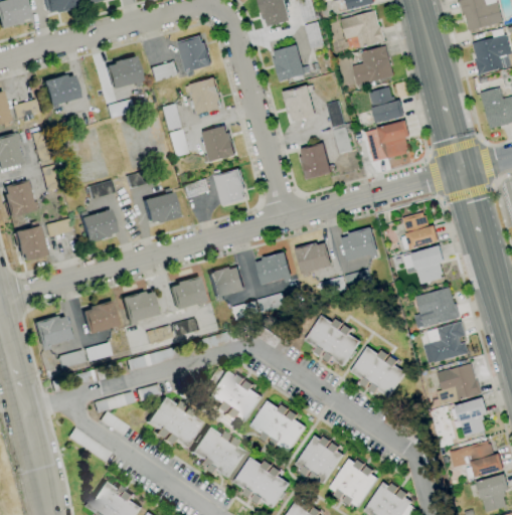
[(31,20),(25,0),(3,0),(0,1),(0,24),(1,28),(31,20)]
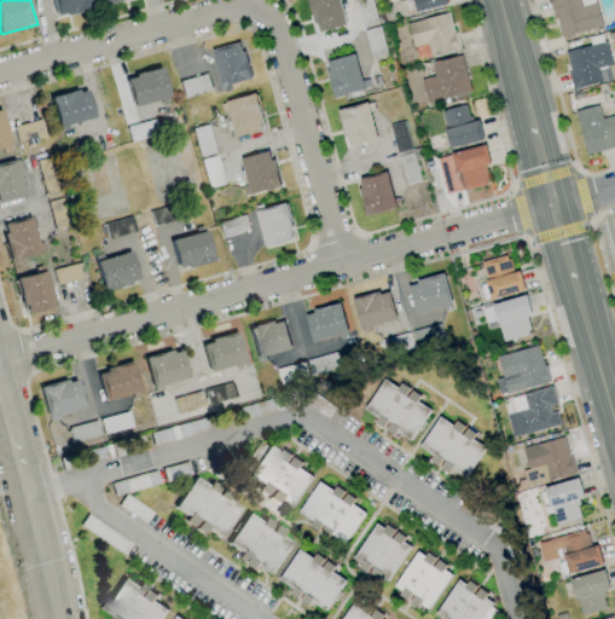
[(93,10),(91,0),(52,0),(57,17),(93,10)]
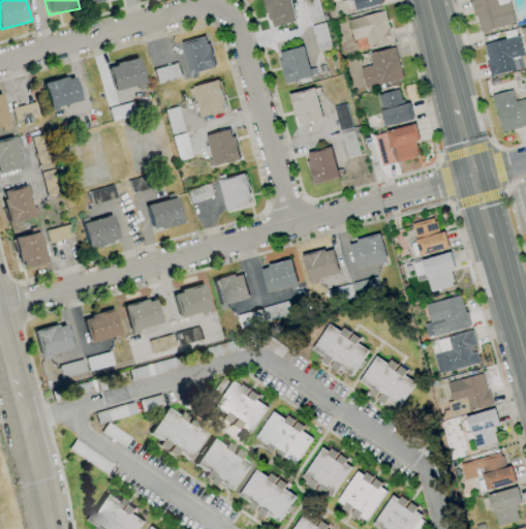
[(300,22),(294,0),(266,0),(273,28),(300,22)]
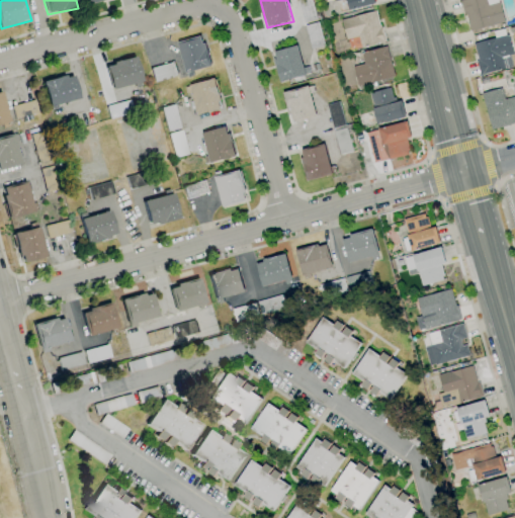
[(316,0),(309,0),(302,0),(303,22),(317,21),(316,0)]
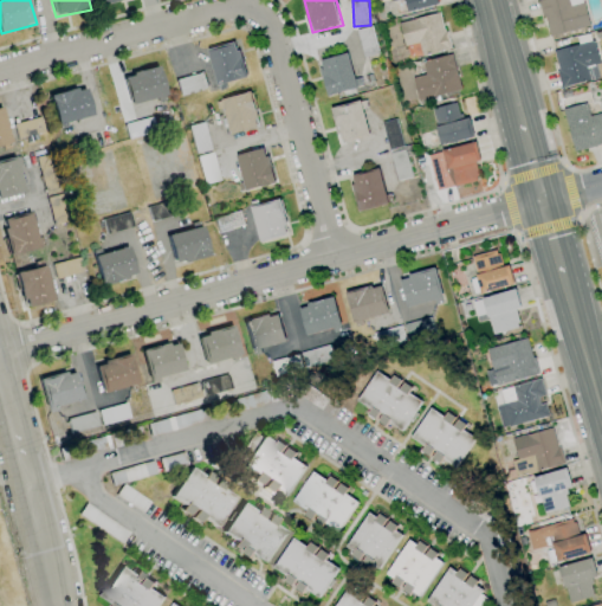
[(393,0),(394,1),(396,0),(407,0),(409,12),(439,6),(438,0),(393,0)]
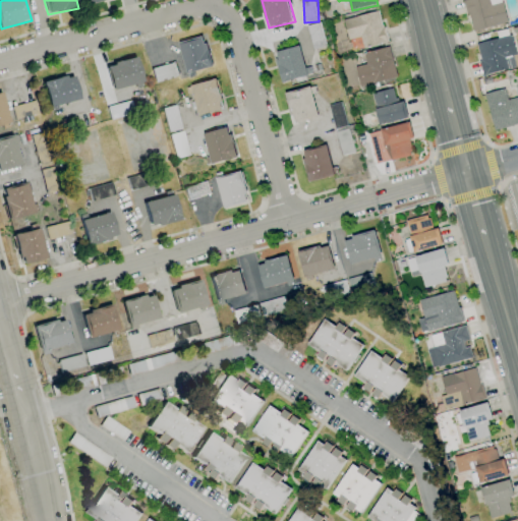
[(509,22),(503,0),(465,0),(473,32),(509,22)]
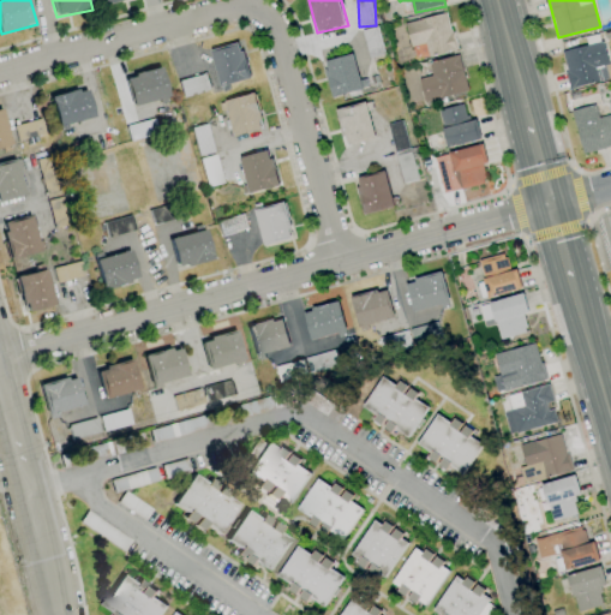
[(407,22),(413,47),(427,43),(430,57),(457,51),(450,13),(407,22)]
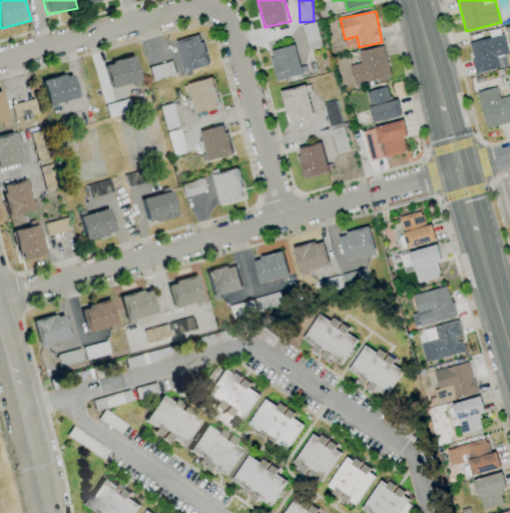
[(311,48),(323,45),(317,22),(305,25),(311,48)]
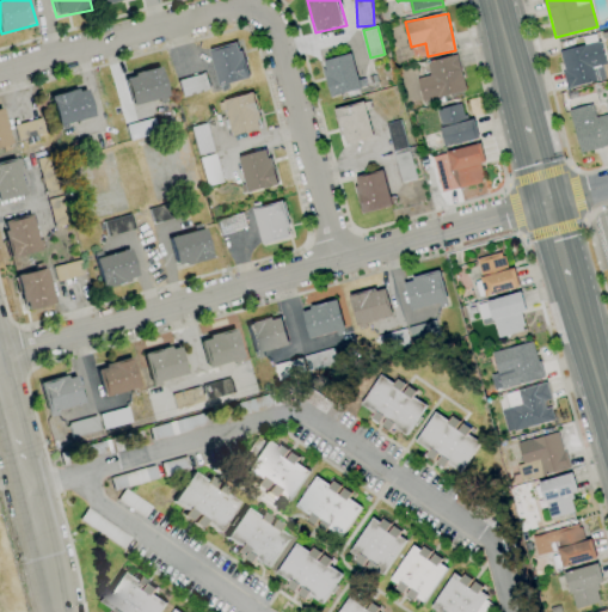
[(213,49),(219,85),(250,80),(243,43),(213,49)]
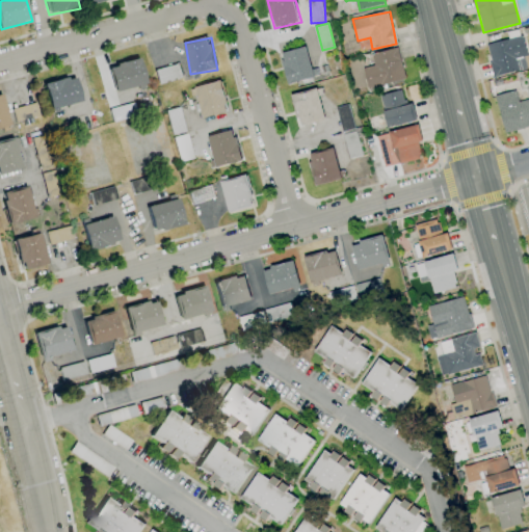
[(488,44),(495,77),(528,70),(528,59),(524,37),(488,44)]
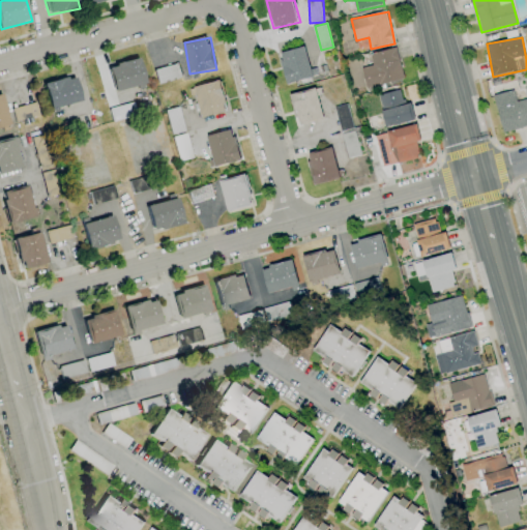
[(289,85),(315,78),(305,47),(280,54),(289,85)]
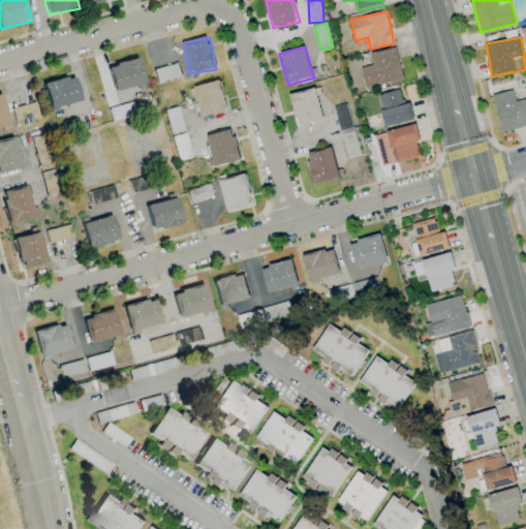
[(363,68),(367,89),(405,80),(397,48),(371,54),(374,65),(363,68)]
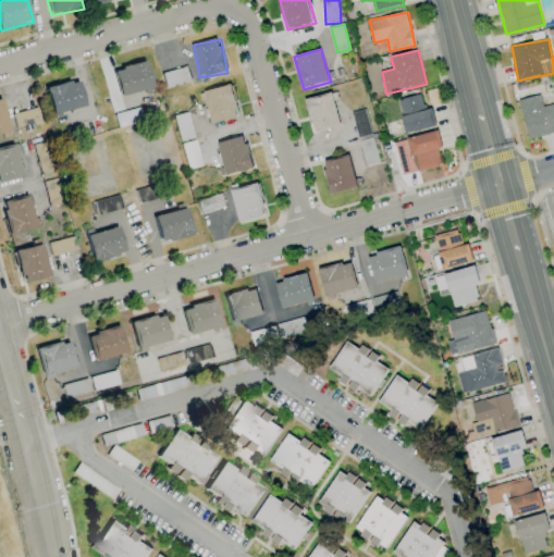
[(121,96),(154,89),(148,62),(115,69),(121,96)]
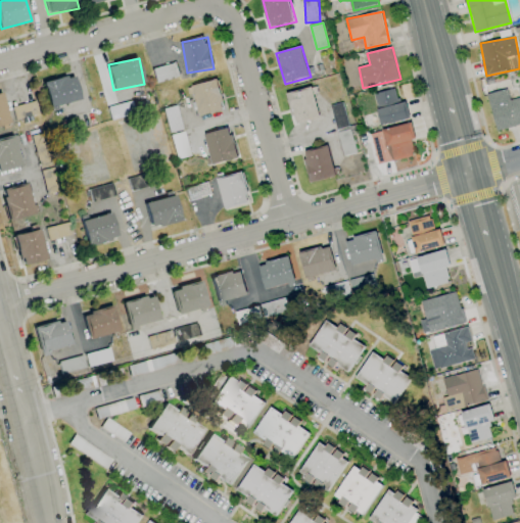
[(181,76),(177,62),(153,68),(157,83),(181,76)]
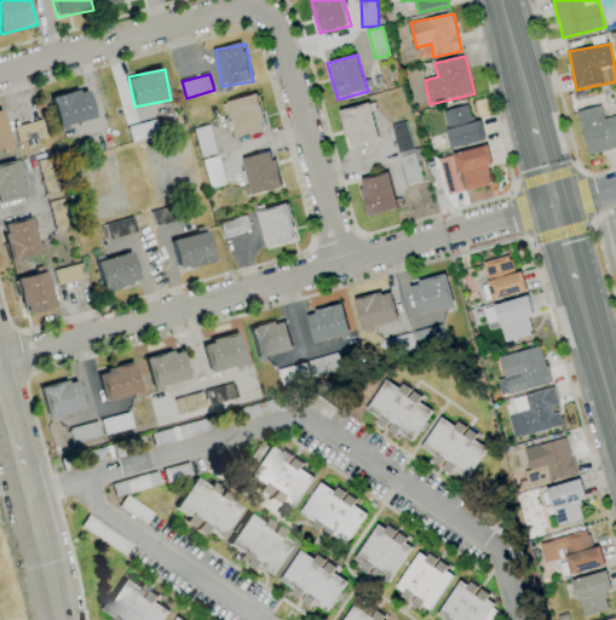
[(95,121),(90,90),(53,96),(58,126),(95,121)]
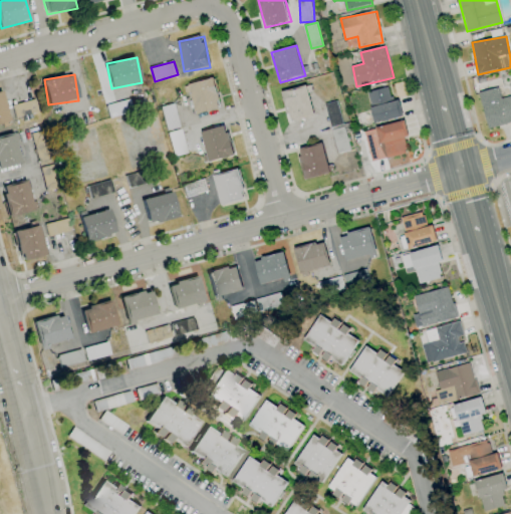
[(197,114),(222,107),(215,78),(189,84),(197,114)]
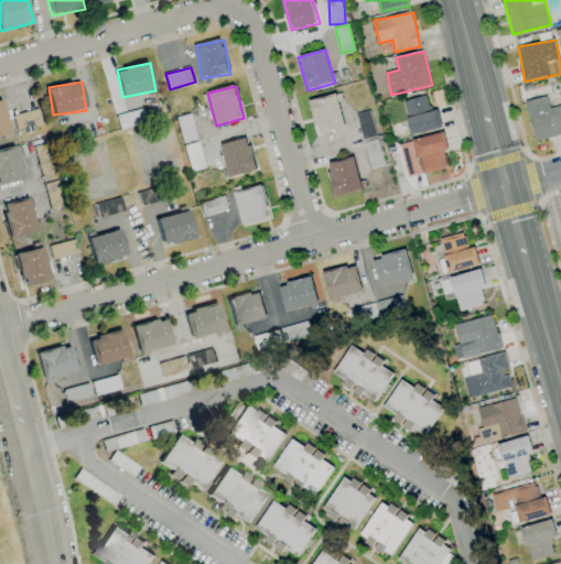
[(344,128),(340,95),(313,99),(317,131),(344,128)]
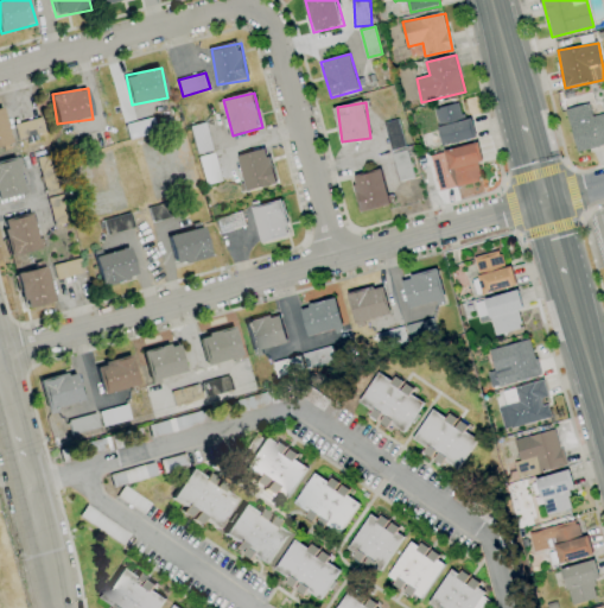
[(436,109),(444,146),(477,138),(472,118),(465,119),(462,103),(436,109)]
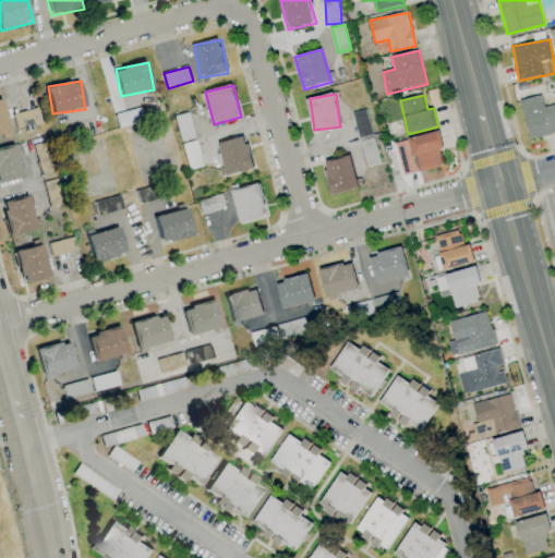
[(545,107),(542,95),(521,100),(532,140),(554,133),(554,105),(545,107)]
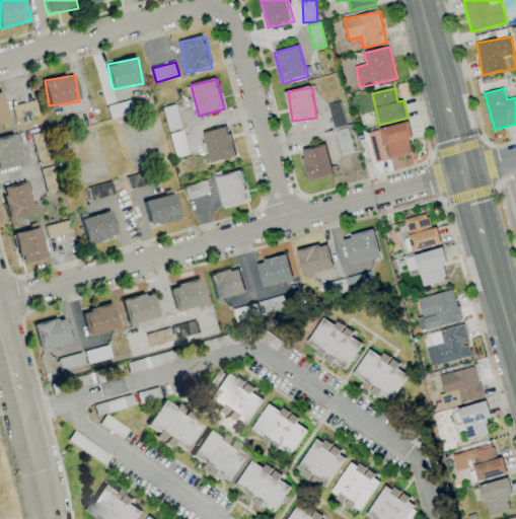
[(0,125),(10,123),(3,91),(0,92),(0,125)]
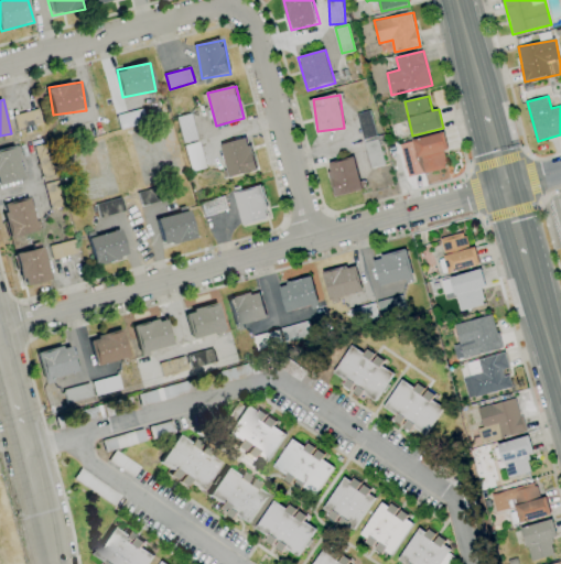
[(14,116),(18,129),(43,122),(39,108),(14,116)]
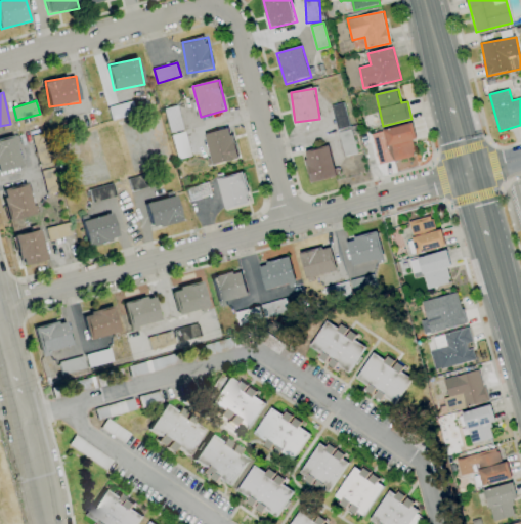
[(112,120),(134,115),(131,102),(110,106),(112,120)]
